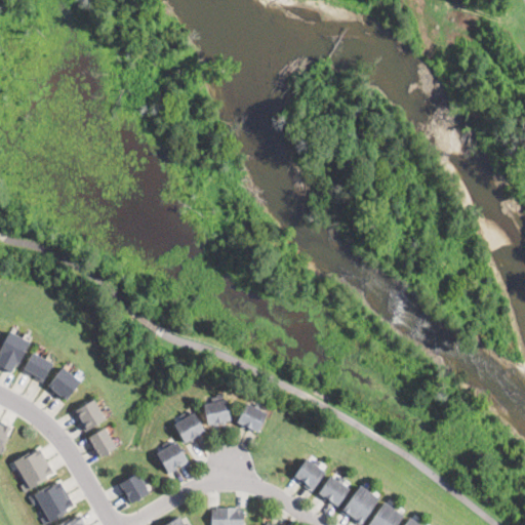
[(31,341),(19,363),(17,362),(11,373),(0,367),(0,358),(1,357),(0,356),(0,351),(10,331),(31,341)]
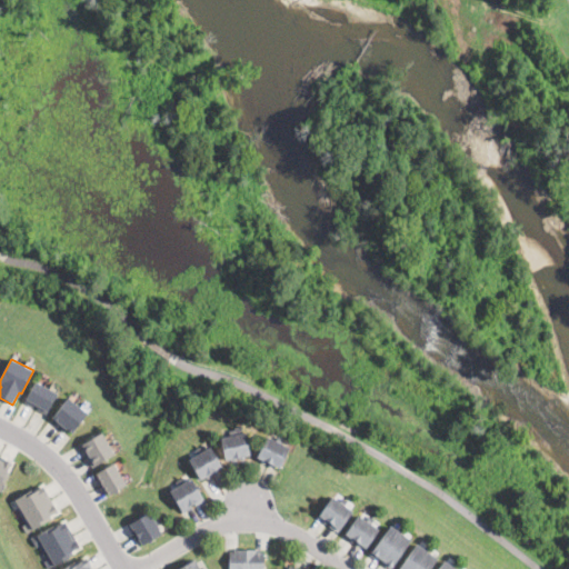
[(58,393),(47,415),(37,409),(39,406),(36,405),(33,407),(25,402),(26,399),(36,381),(58,393)]
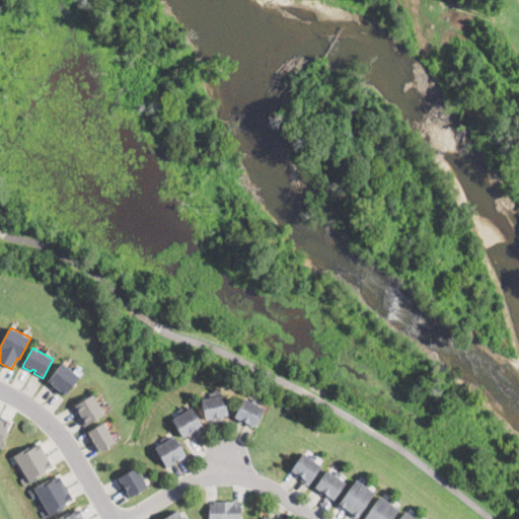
[(80,377),(66,395),(66,396),(61,392),(60,394),(51,386),(52,384),(48,381),(63,363),(80,377)]
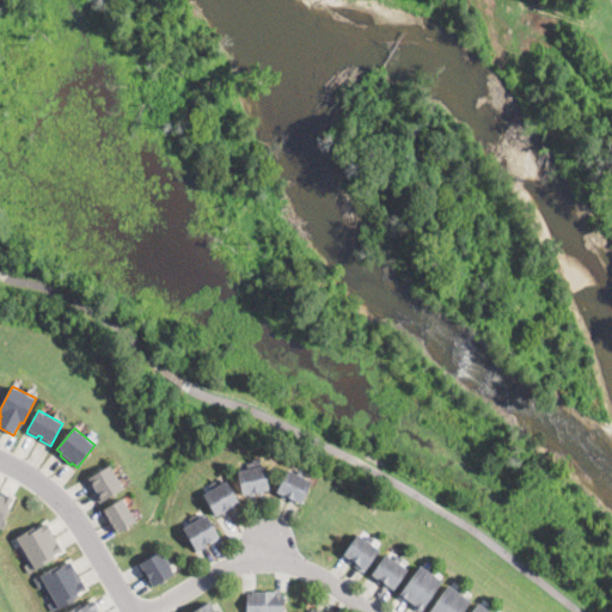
[(257,499),(270,496),(264,469),(255,470),(254,463),(250,464),(257,499)]
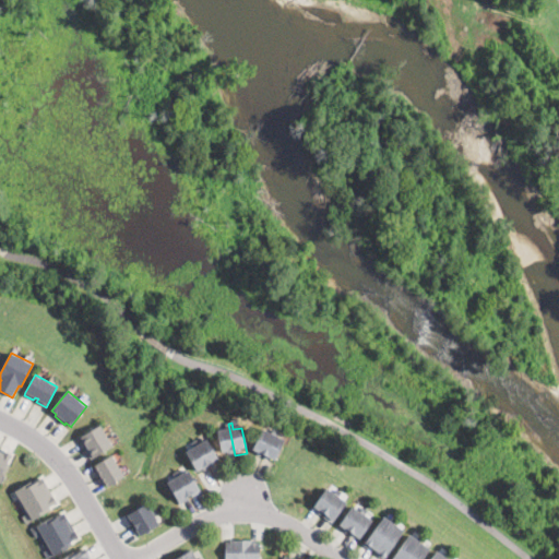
[(235,455),(223,458),(218,431),(226,430),(225,424),(228,424),(235,455)]
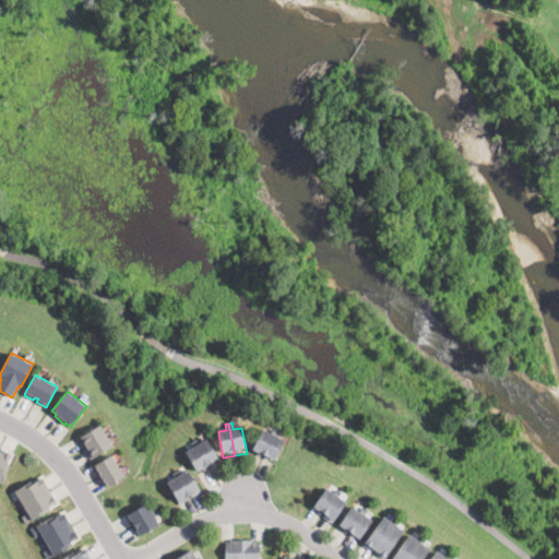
[(104,451),(91,460),(79,439),(100,426),(113,445),(104,451)]
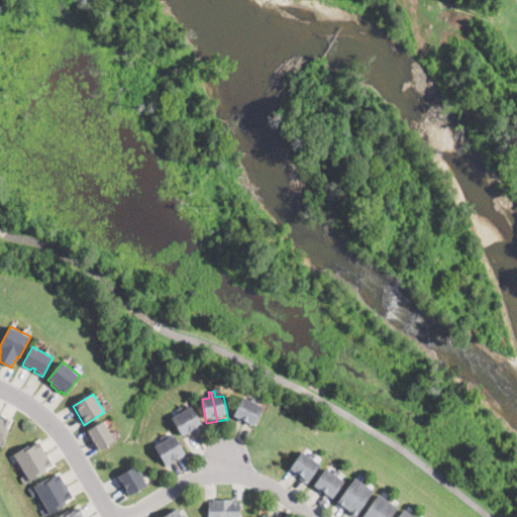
[(252,401),(242,396),(232,418),(242,423),(252,401)]
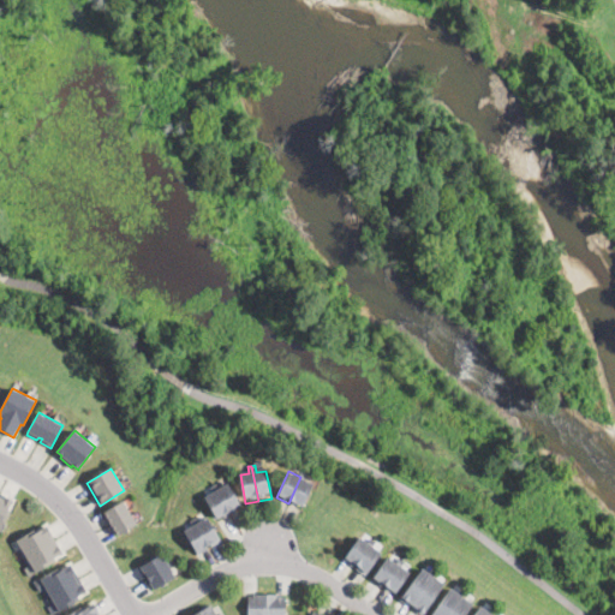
[(288,503),(300,477),(314,483),(302,509),(288,503)]
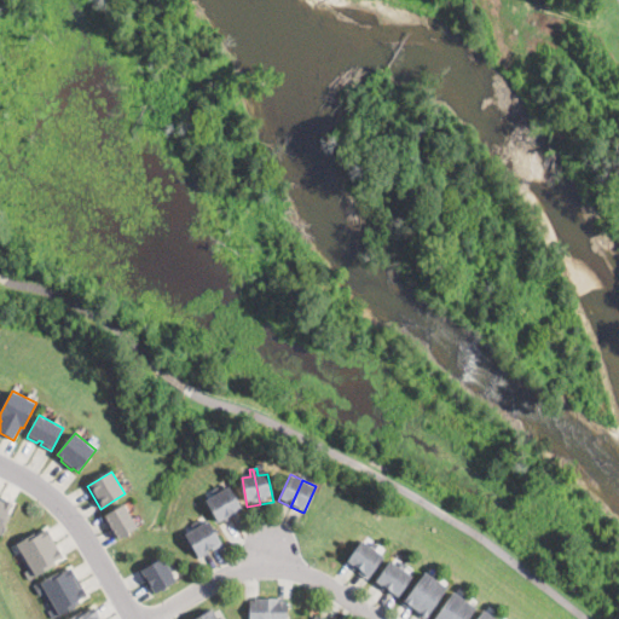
[(217,495),(229,487),(243,513),(231,519),(217,495)]
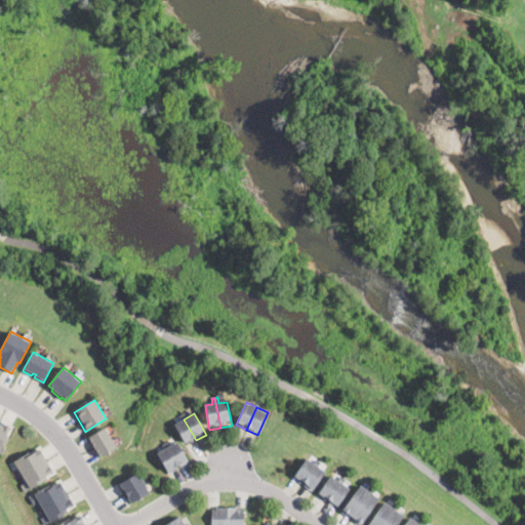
[(196,440),(186,446),(173,426),(184,419),(196,440)]
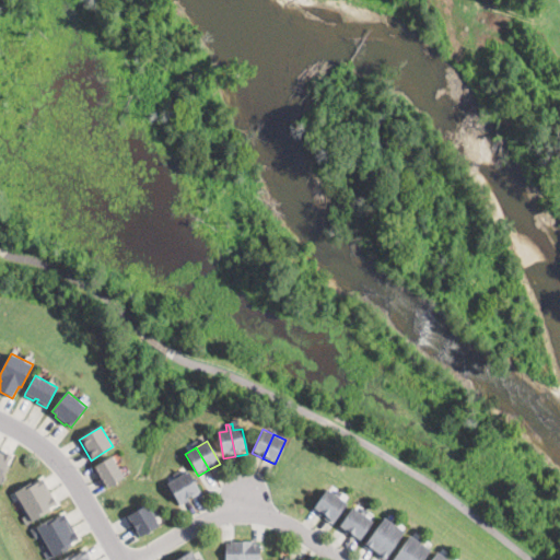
[(0,451),(12,456),(7,466),(10,468),(2,485),(0,483),(0,451)]
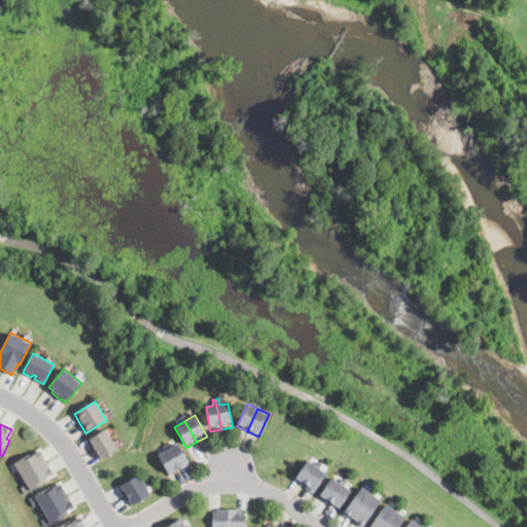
[(117,450),(106,456),(101,459),(98,454),(96,455),(90,445),(92,443),(90,440),(110,427),(114,433),(109,436),(117,450)]
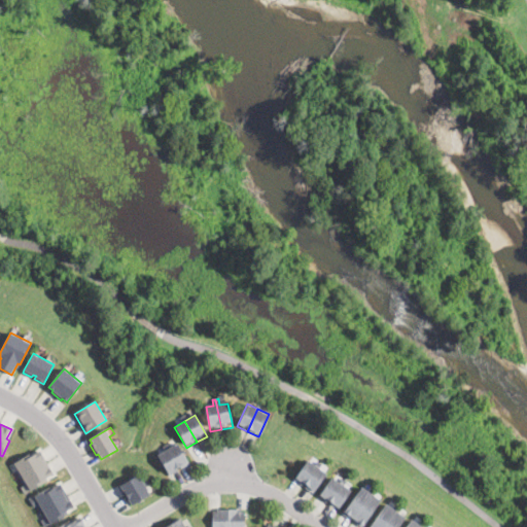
[(190,464),(180,470),(168,450),(178,444),(190,464)]
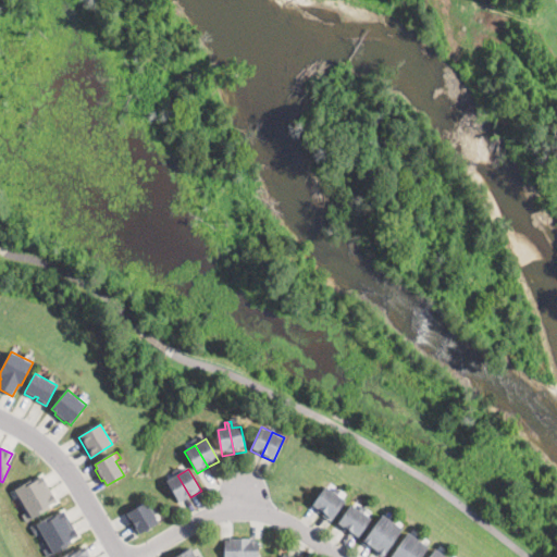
[(44,478),(49,487),(57,500),(48,506),(49,508),(33,518),(28,511),(25,512),(24,510),(16,498),(20,496),(15,490),(34,479),(34,481),(42,475),(44,478)]
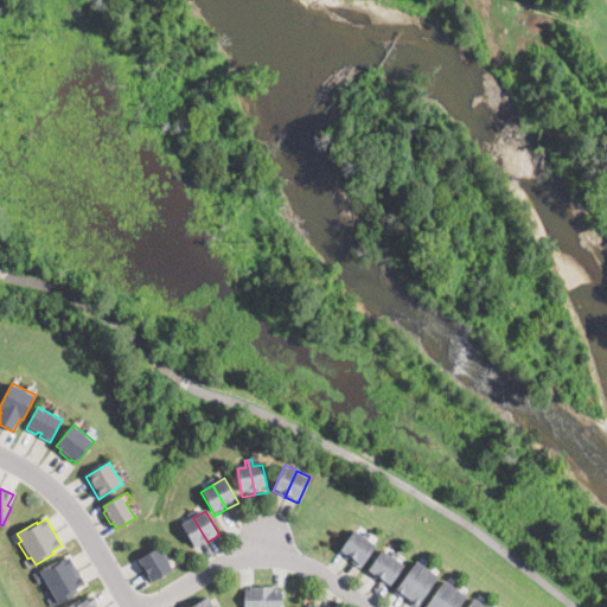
[(193,518),(208,542),(195,549),(181,525),(193,518)]
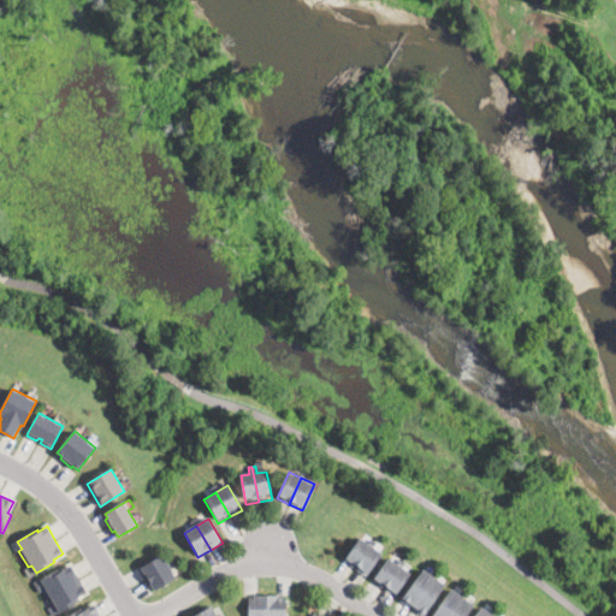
[(368,545),(356,537),(342,556),(354,564),(368,545)]
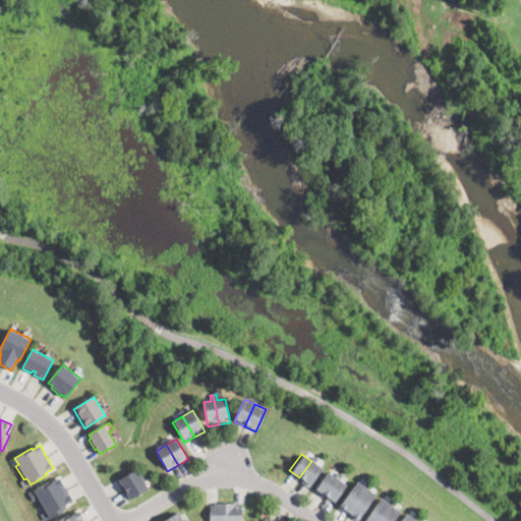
[(311,461),(322,468),(309,484),(299,477),(311,461)]
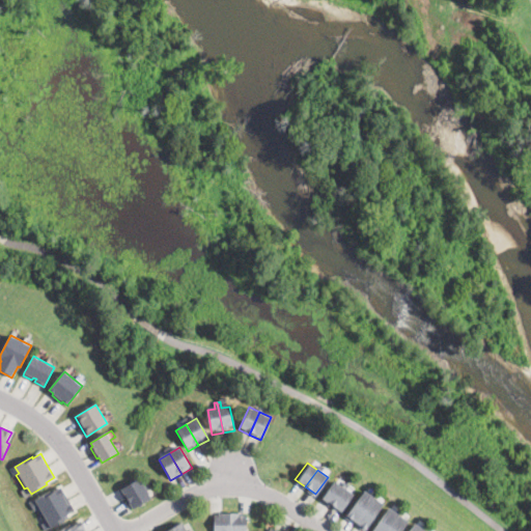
[(148,498),(133,508),(119,487),(138,477),(148,498)]
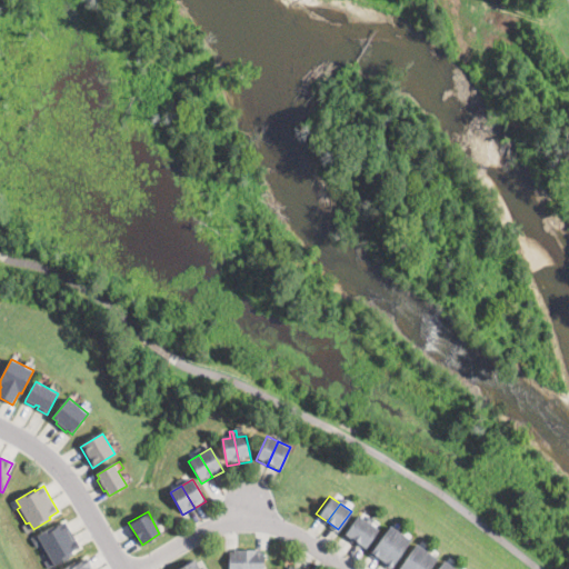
[(368,522),(357,513),(343,532),(353,540),(368,522)]
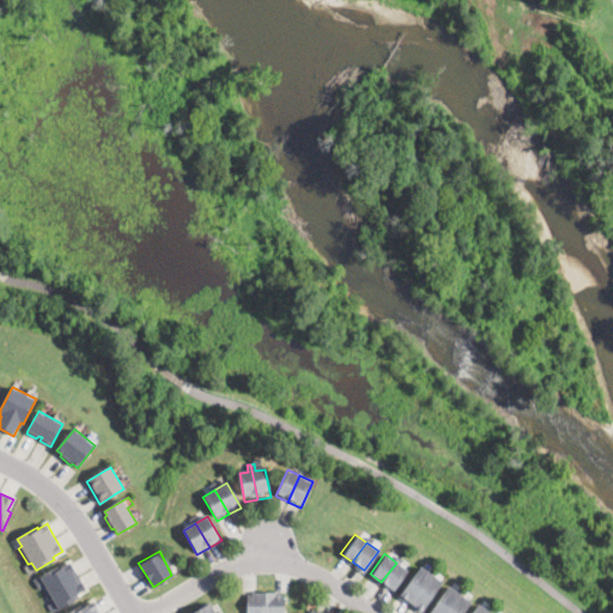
[(71,564),(78,575),(86,590),(78,595),(79,598),(53,612),(48,606),(52,604),(42,587),(46,586),(41,577),(60,565),(61,568),(71,562),(71,564)]
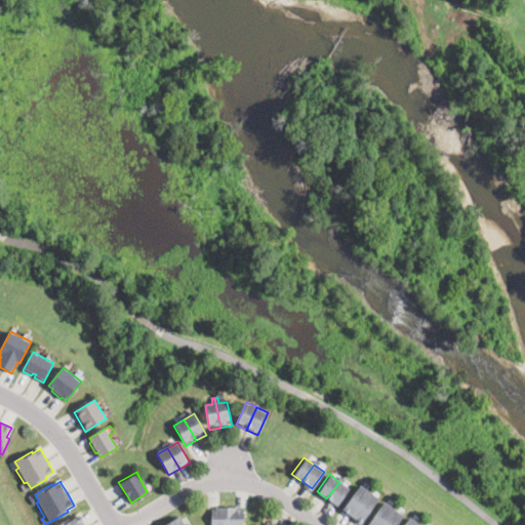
[(326,498),(336,506),(349,489),(339,482),(326,498)]
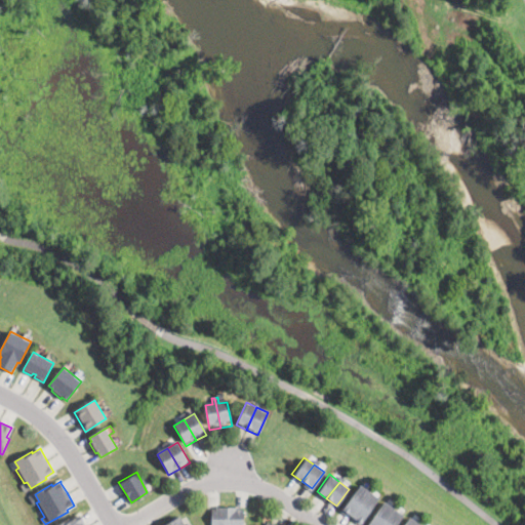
[(369,492),(359,485),(340,509),(351,516),(369,492)]
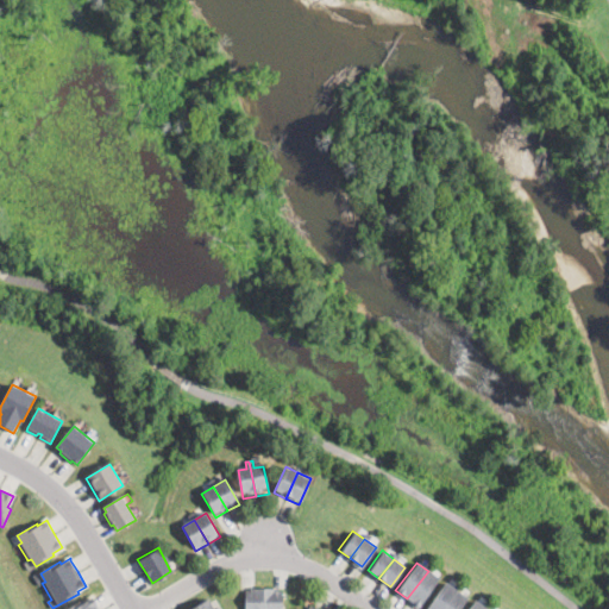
[(428,571),(407,598),(418,606),(439,578),(428,571)]
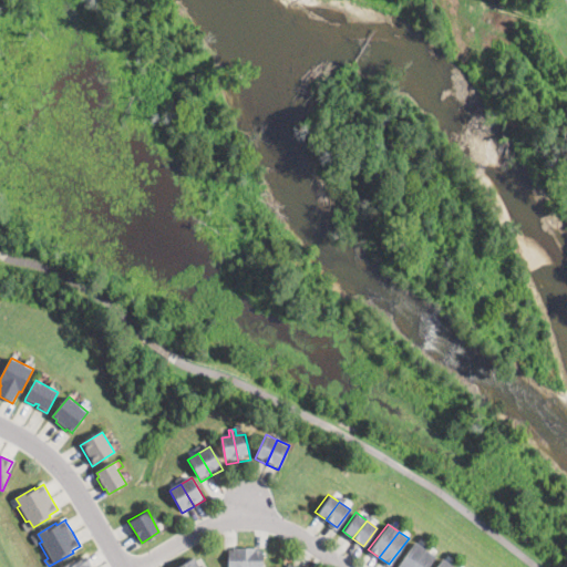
[(410,566),(424,549),(414,543),(394,566),(410,566)]
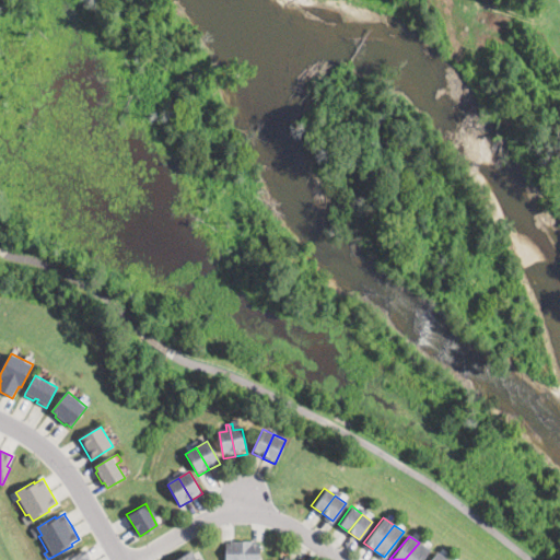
[(243,559),(225,559),(225,544),(228,544),(228,541),(243,541),(243,559)]
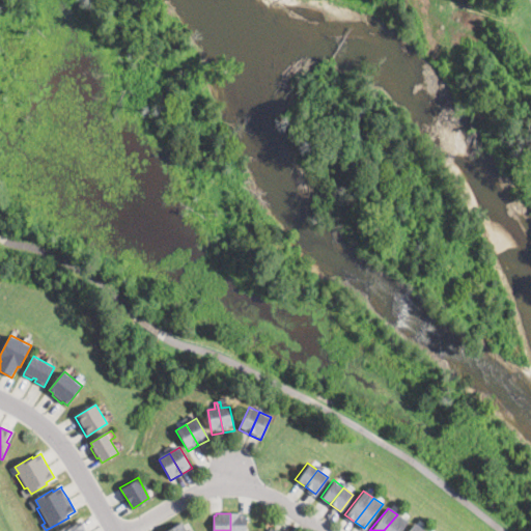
[(230,530),(230,513),(239,513),(242,513),(242,515),(245,515),(245,530),(230,530)]
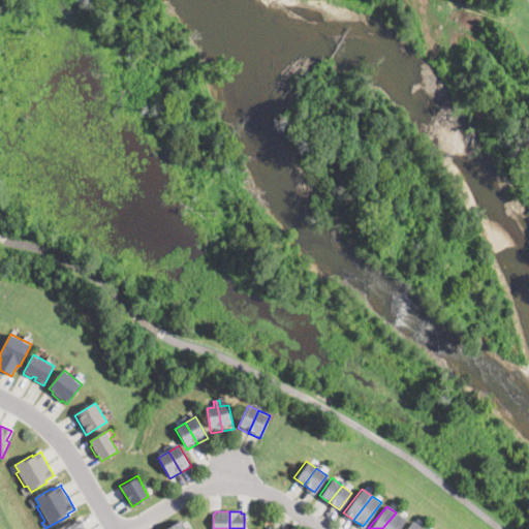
[(382,528),(396,512),(405,519),(398,528),(382,528)]
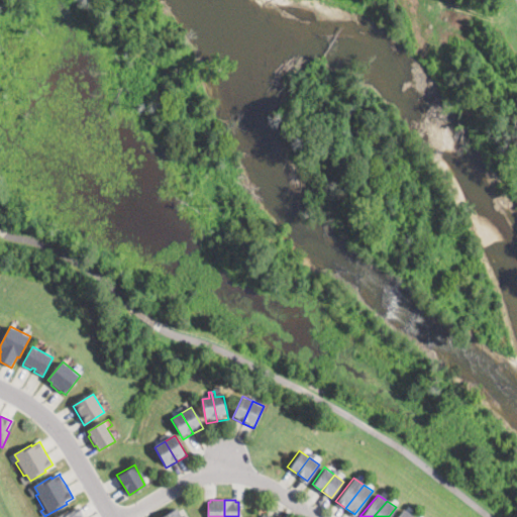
[(79,509),(84,516),(59,516),(71,510),(72,512),(79,508),(79,509)]
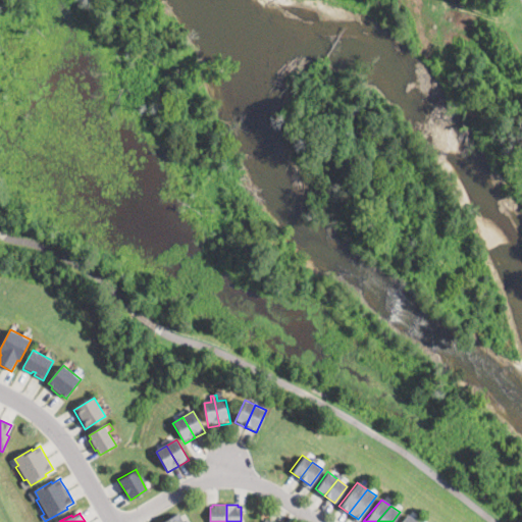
[(162,521),(178,513),(184,521),(162,521)]
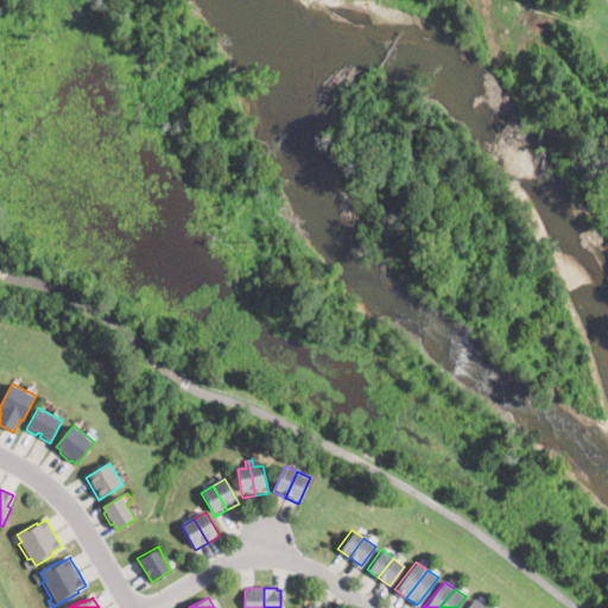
[(488,607),(474,597),(467,607),(488,607)]
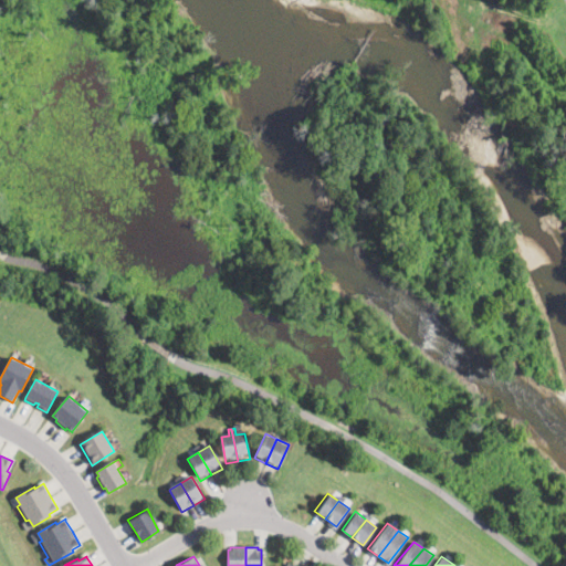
All buildings are outlined.
